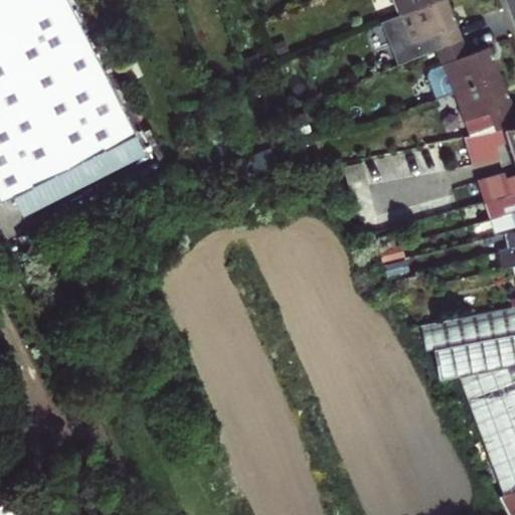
[(0,0),(0,200),(1,202),(136,133),(67,0),(0,0)]
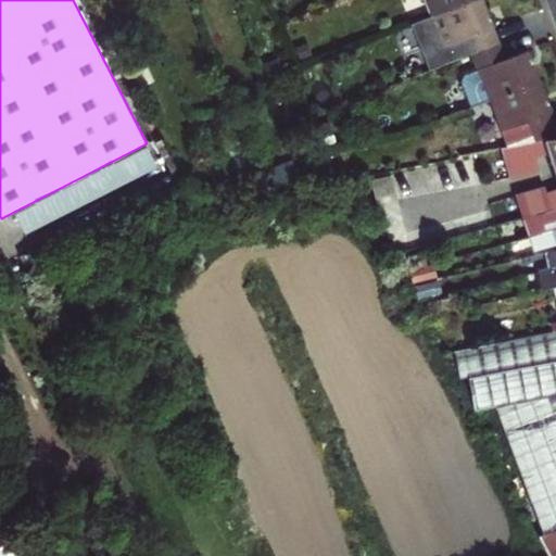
[(489,16),(482,0),(469,0),(431,15),(411,24),(429,73),(471,55),(500,45),(489,16)]
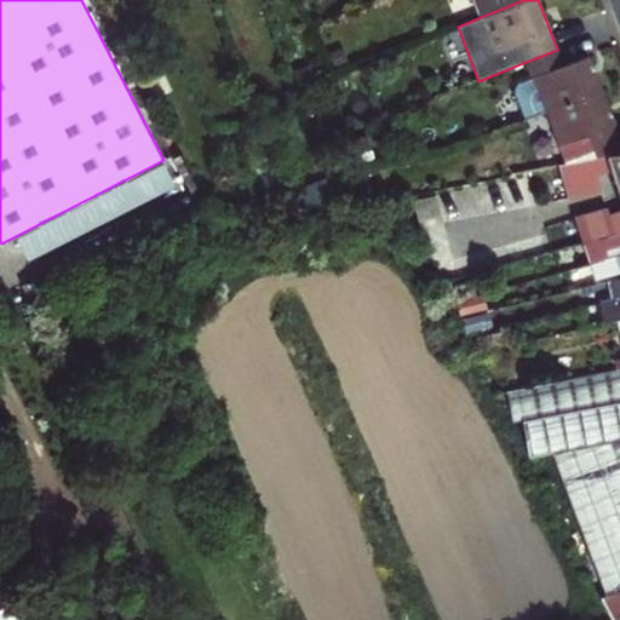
[(472,0),(481,17),(523,0),(472,0)]
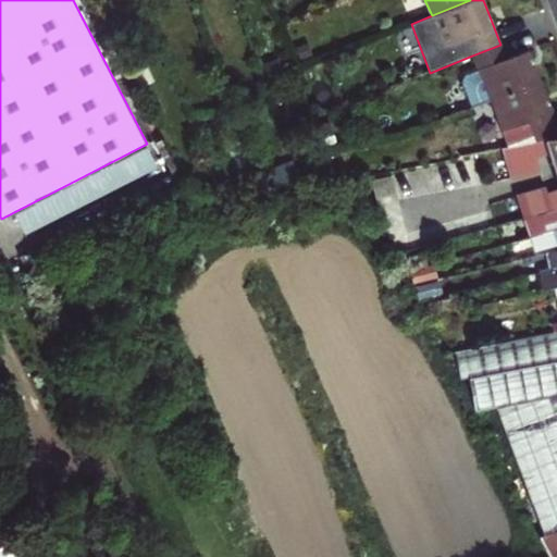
[(472,56),(491,101),(541,82),(533,62),(528,50),(506,58),(500,45),(472,56)]
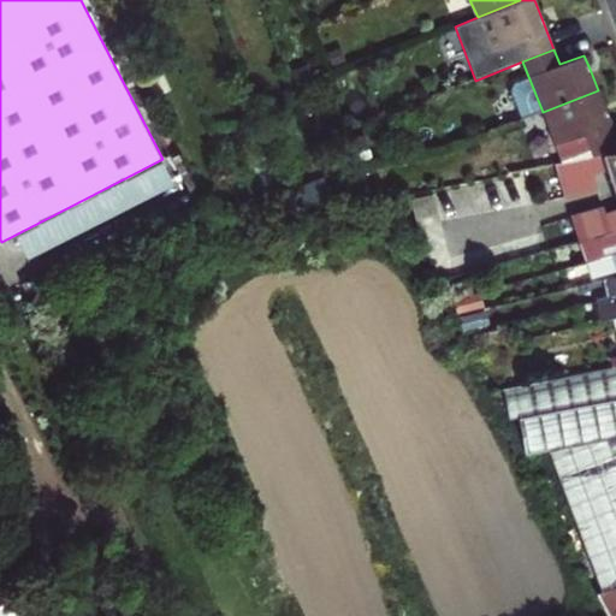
[(615,134),(610,120),(598,90),(543,112),(549,130),(533,136),(529,142),(539,167),(555,165),(615,152),(615,134)]
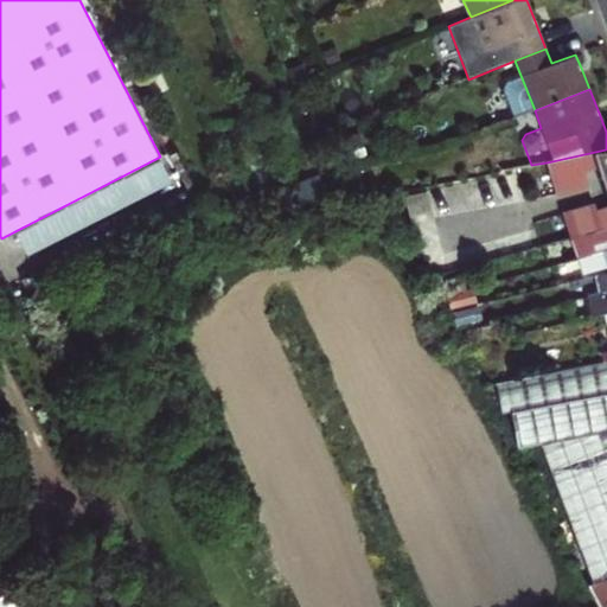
[(606,149),(547,163),(557,193),(589,186),(583,171),(602,167),(606,183),(606,210),(598,215),(595,208),(564,218),(572,241),(575,241),(606,229),(606,149)]
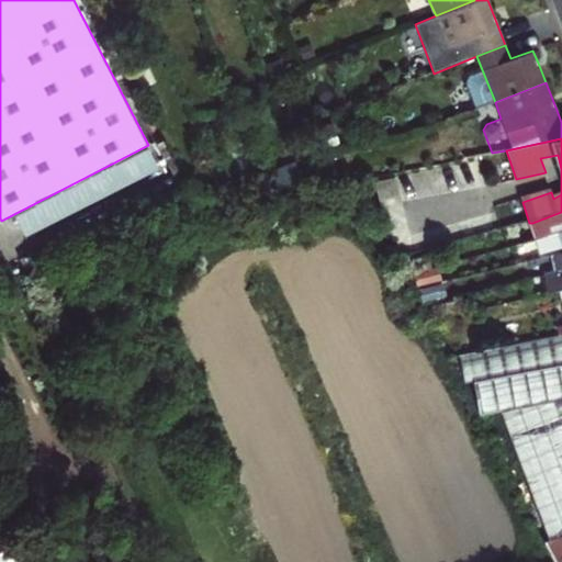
[(547,238),(550,237),(561,233),(561,212),(532,223),(535,231),(527,233),(530,243),(547,238)]
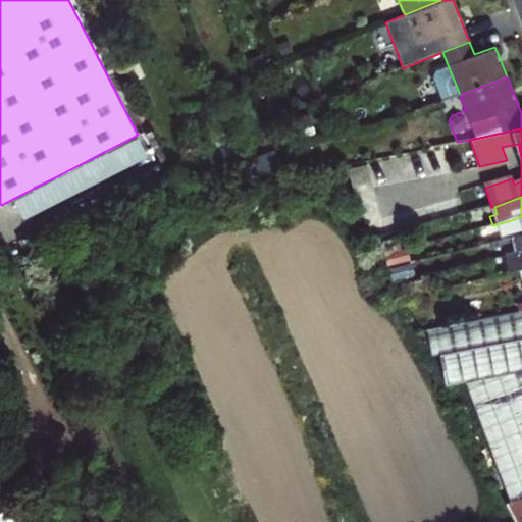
[(521,223),(521,216),(511,220),(513,224),(521,223)]
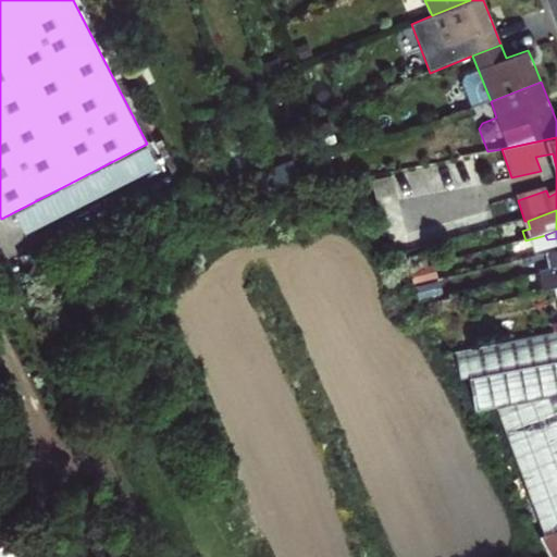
[(525,240),(521,242),(525,255),(545,250),(542,236),(525,240)]
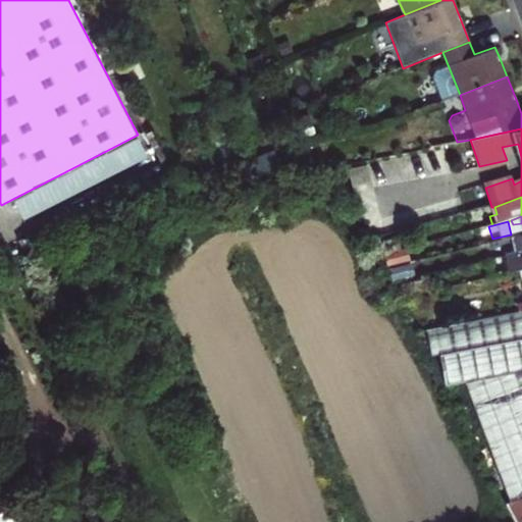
[(506,256),(521,251),(521,242),(504,246),(506,256)]
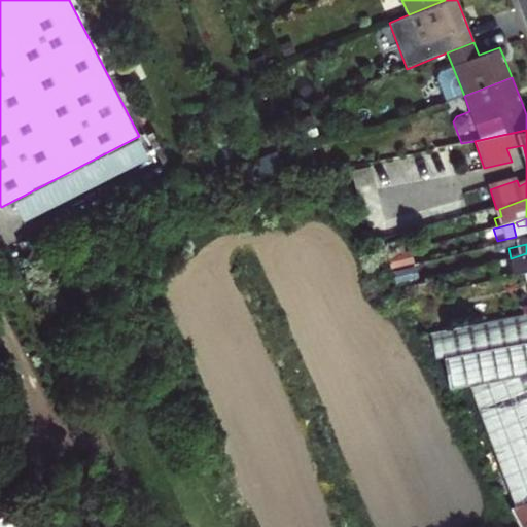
[(515,276),(526,273),(526,272),(526,253),(511,258),(515,276)]
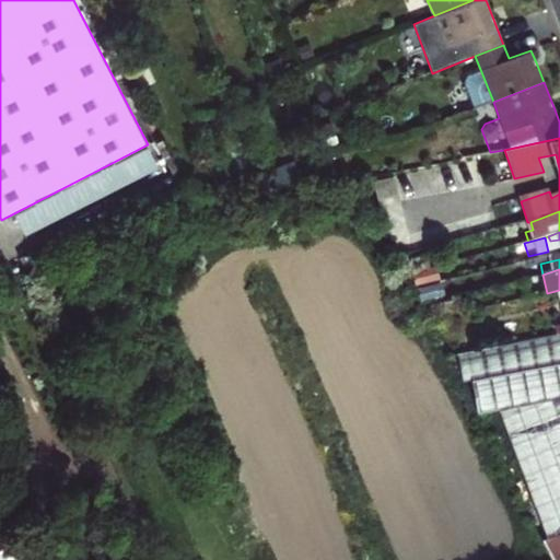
[(427,302),(432,318),(455,314),(452,298),(427,302)]
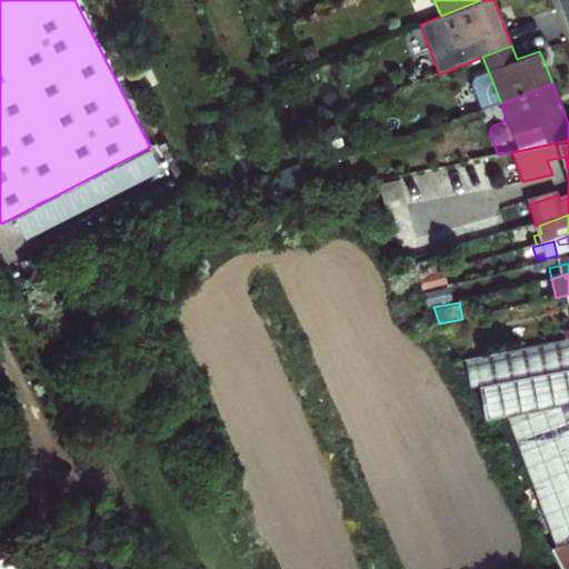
[(568,338),(566,339),(466,360),(470,387),(480,385),(487,416),(507,412),(562,556),(568,551),(568,338)]
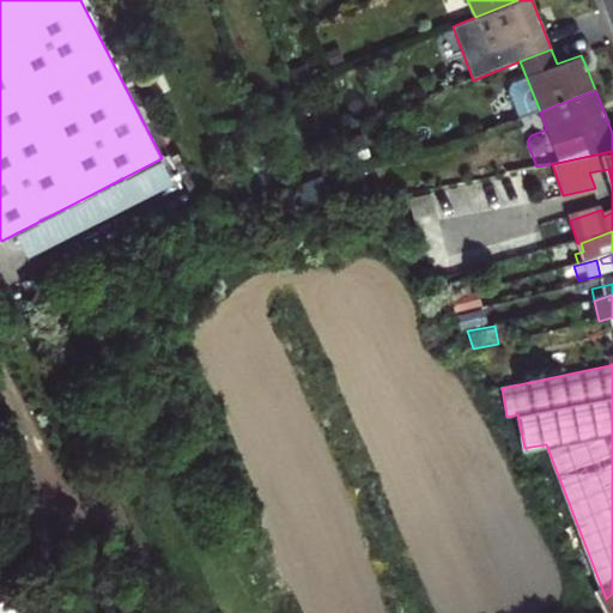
[(612,612),(612,595),(601,601),(606,612),(612,612)]
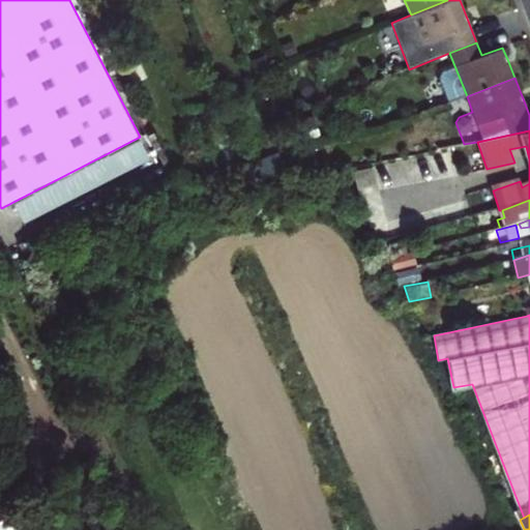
[(0,526),(0,529),(24,529),(19,518),(0,526)]
